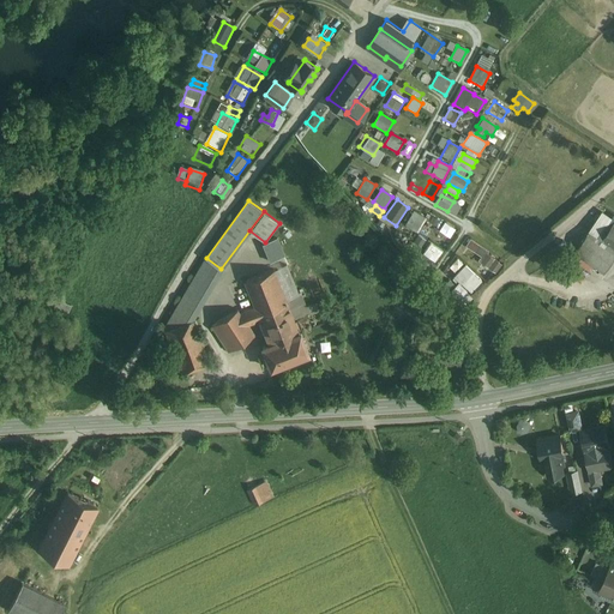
[(425,220),(413,211),(403,226),(416,233),(425,220)]
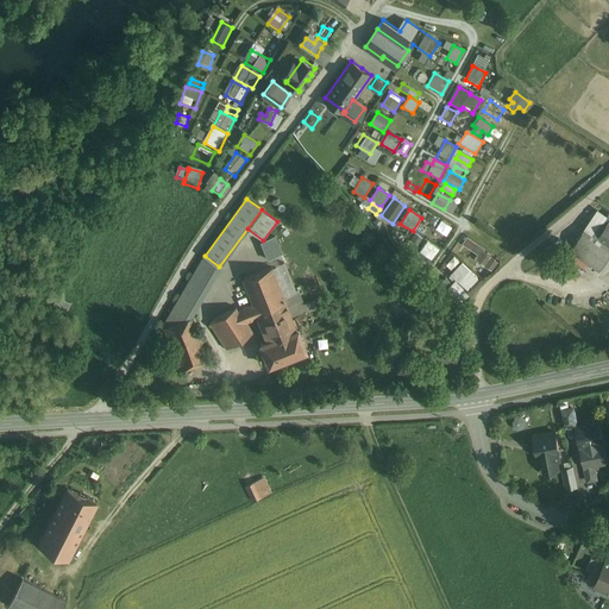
[(601,227),(590,221),(571,250),(601,270),(608,257),(608,245),(598,238),(608,223),(608,217),(601,227)]
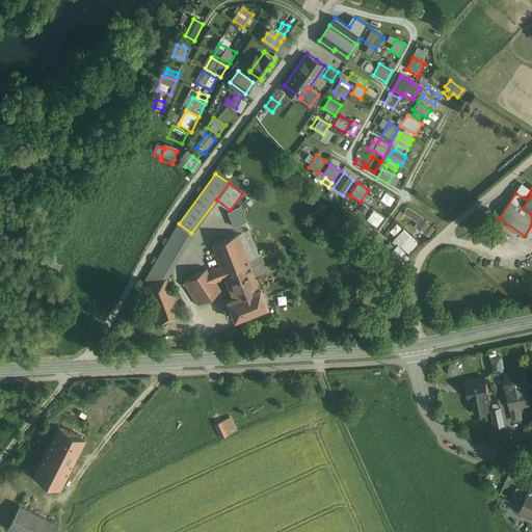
[(394,198),(384,193),(381,197),(392,203),(394,198)]
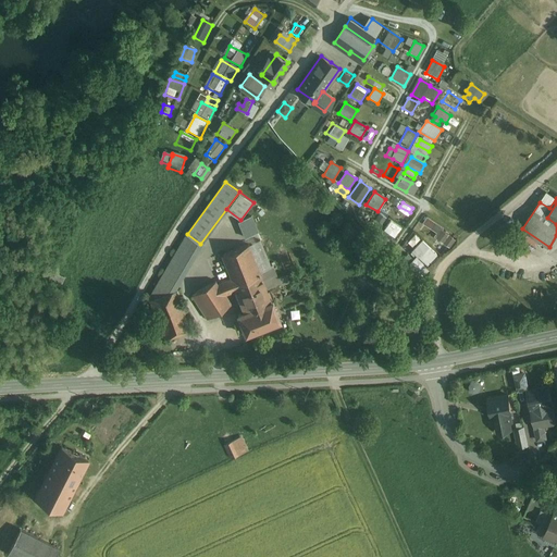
[(556,203),(547,218),(556,224),(556,203)]
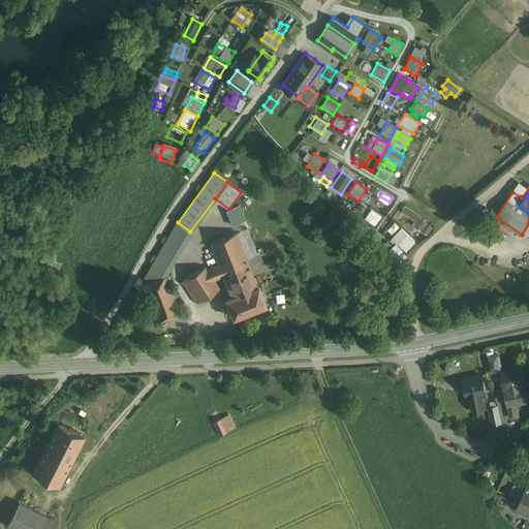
[(228,209),(226,210),(234,225),(243,221),(237,206),(228,209)]
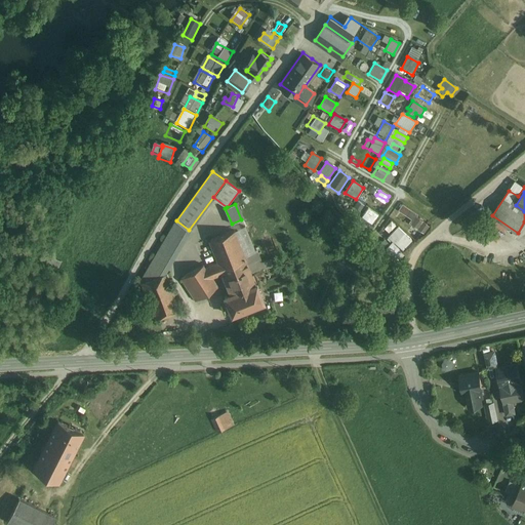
[(411,220),(409,225),(422,234),(428,227),(414,218),(417,214),(402,205),(398,211),(411,220)]
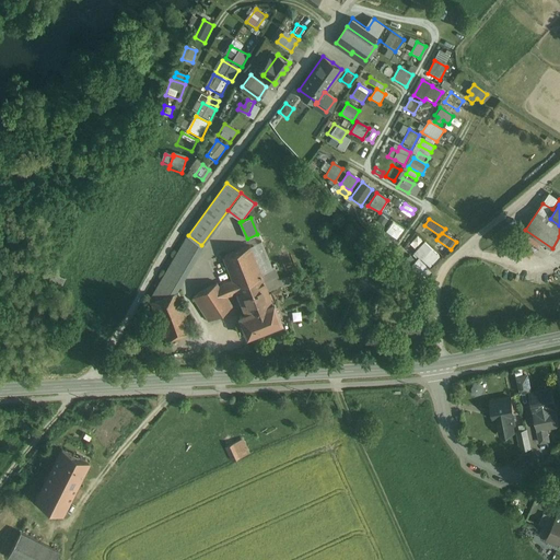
[(404,230),(393,223),(387,233),(398,238),(404,230)]
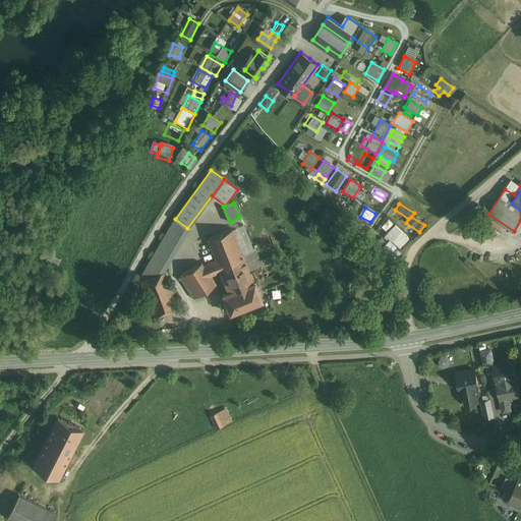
[(170,258),(187,228),(175,219),(140,279),(140,280),(166,271),(162,263),(170,258)]
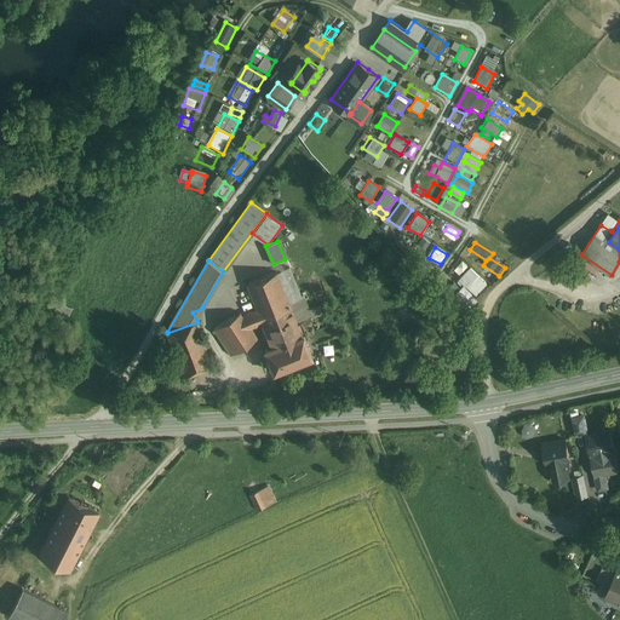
[(276,273),(288,300),(300,296),(290,268),(276,273)]
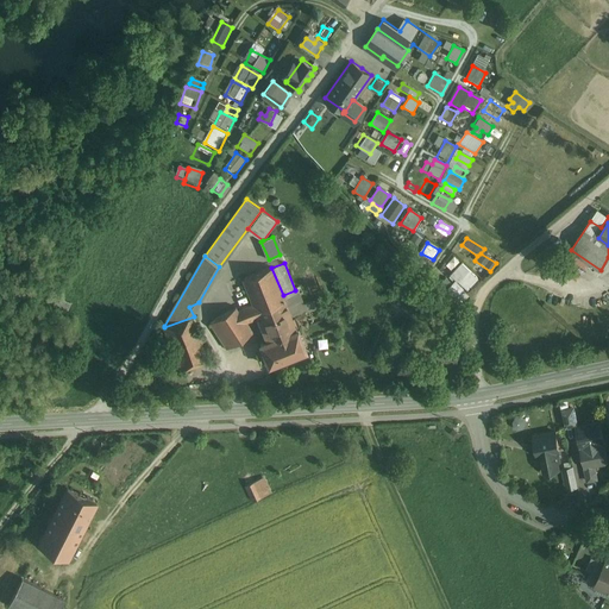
[(478,281),(460,264),(450,276),(454,282),(446,290),(454,299),(463,289),(466,293),(478,281)]
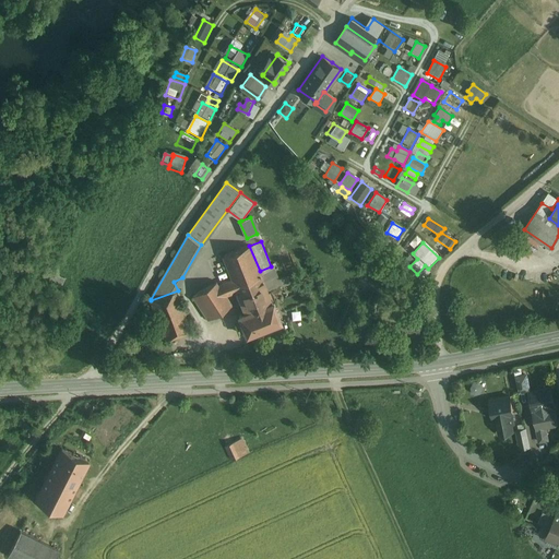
[(246,311),(272,301),(268,290),(260,271),(249,246),(249,245),(223,254),(233,278),(237,290),(246,311)]
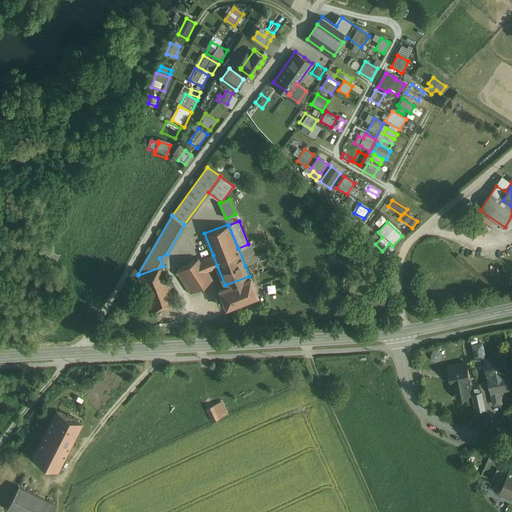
[(248,244),(238,248),(245,266),(257,261),(250,243),(248,244)]
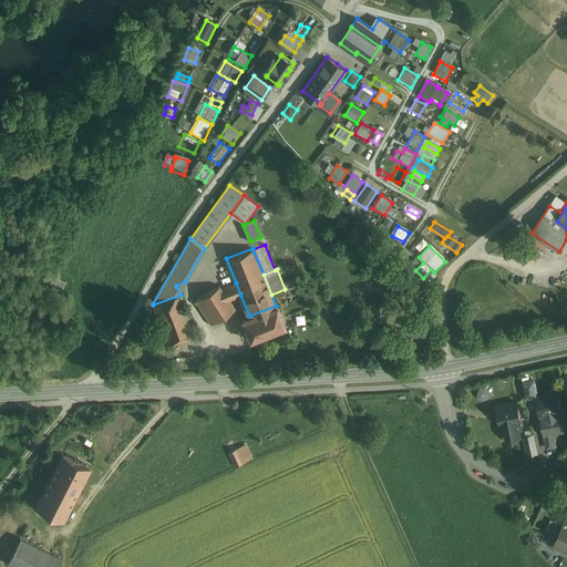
[(219,285),(195,300),(210,322),(212,325),(236,309),(229,299),(240,295),(236,282),(222,288),(219,285)]
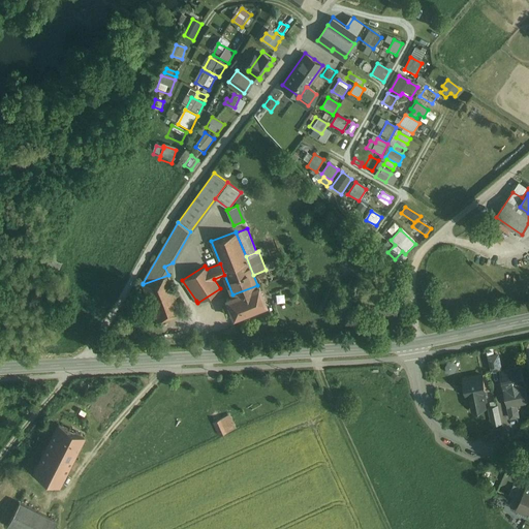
[(168,275),(143,284),(156,320),(182,311),(168,275)]
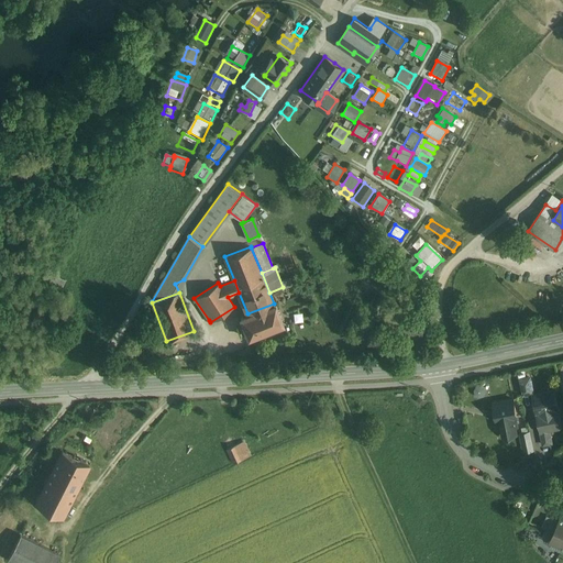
[(247,313),(240,317),(249,339),(284,324),(276,302),(274,304),(247,313)]
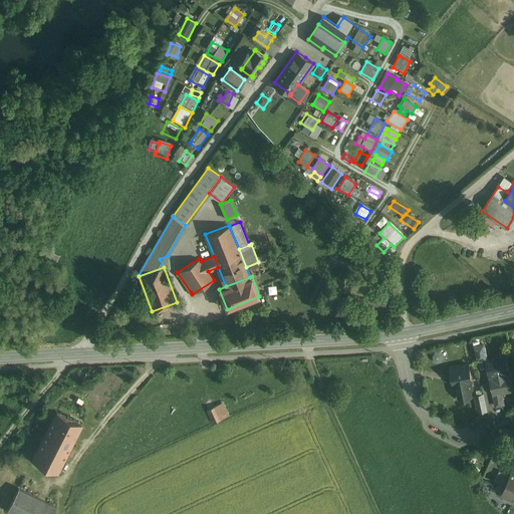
[(482,343),(474,345),(478,360),(485,358),(482,343)]
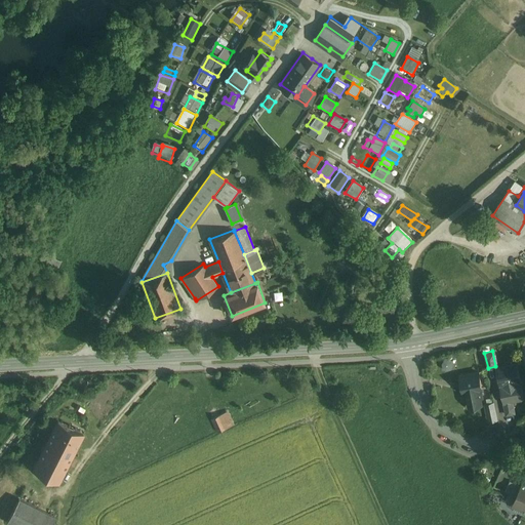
[(454,367),(452,358),(442,360),(444,370),(454,367)]
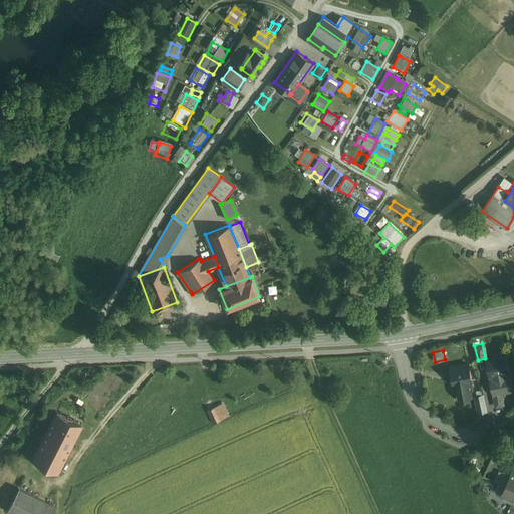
[(488,359),(487,360),(490,370),(491,376),(510,372),(506,356),(488,359)]
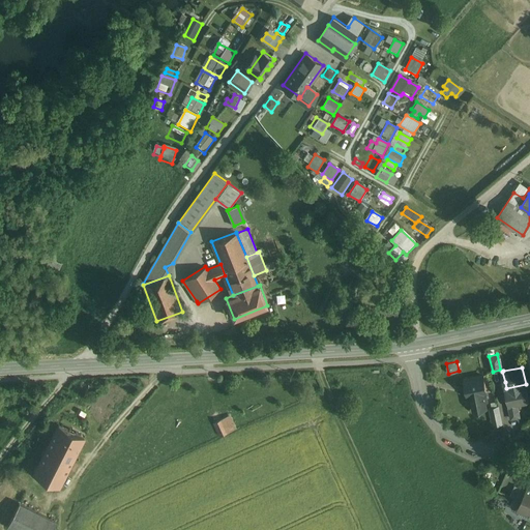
[(483,376),(465,379),(468,395),(471,395),(474,410),(487,408),(483,392),(487,392),(483,376)]
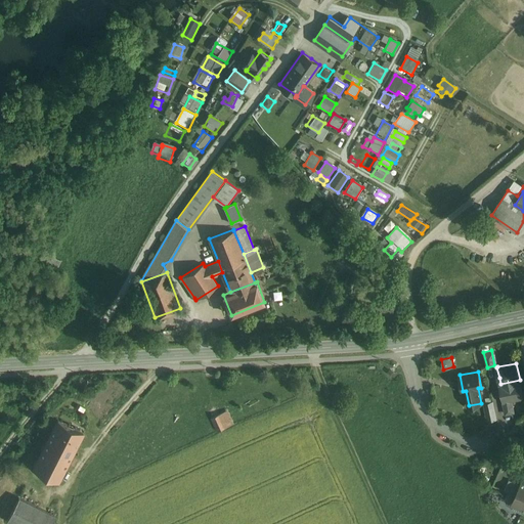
[(520,380),(500,384),(501,390),(504,399),(504,400),(512,398),(523,396),(520,380)]
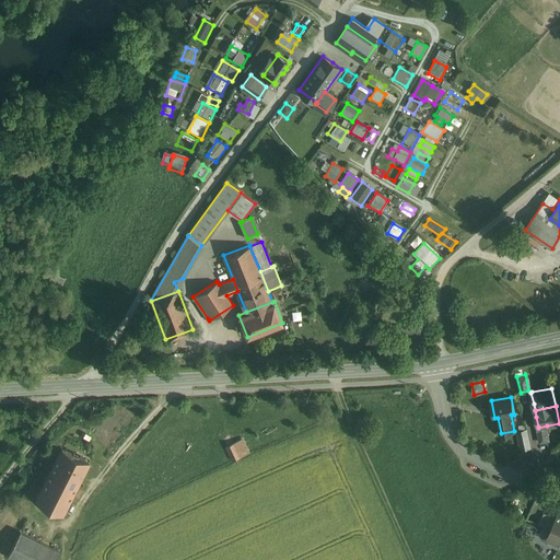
[(547,426),(538,428),(538,427),(537,427),(540,442),(549,440),(547,426)]
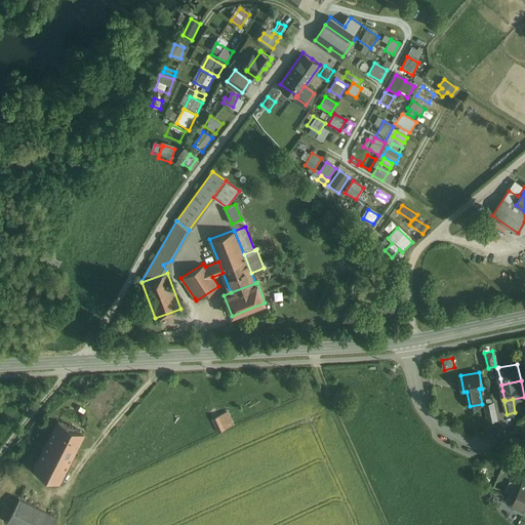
[(494,404),(484,406),(487,425),(498,422),(494,404)]
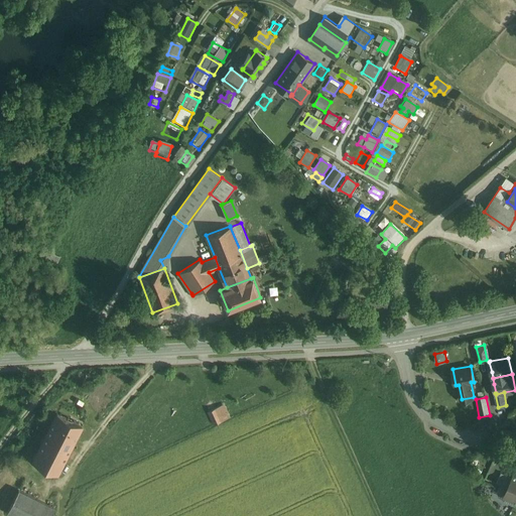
[(226,404),(209,411),(215,426),(229,420),(232,419),(226,404)]
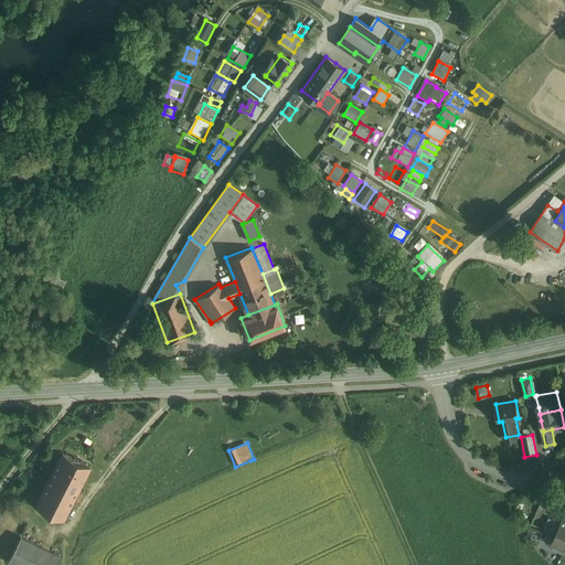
[(89,466),(63,452),(55,468),(82,481),(89,466)]
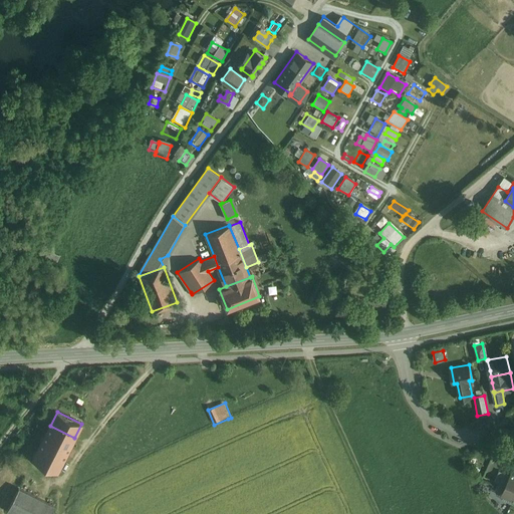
[(74,438),(50,426),(33,459),(58,471),(74,438)]
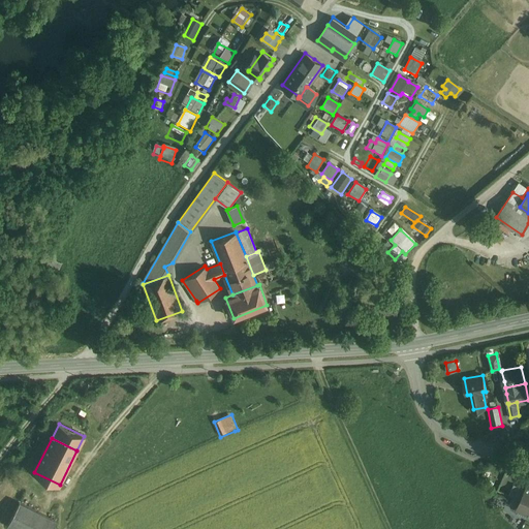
[(525,489),(515,484),(509,495),(521,500),(525,489)]
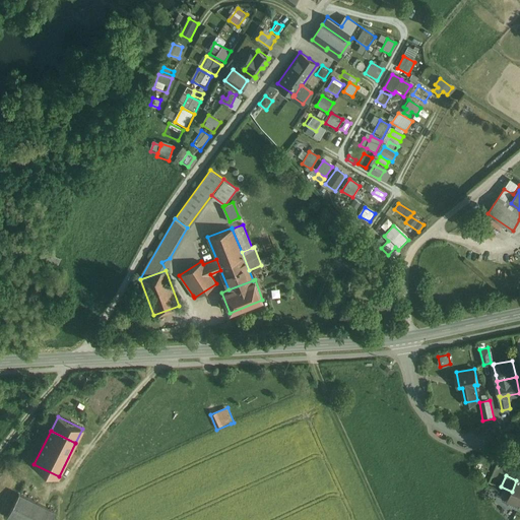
[(519,477),(518,476),(516,480),(512,492),(511,493),(508,500),(518,505),(517,506),(519,506),(519,477)]
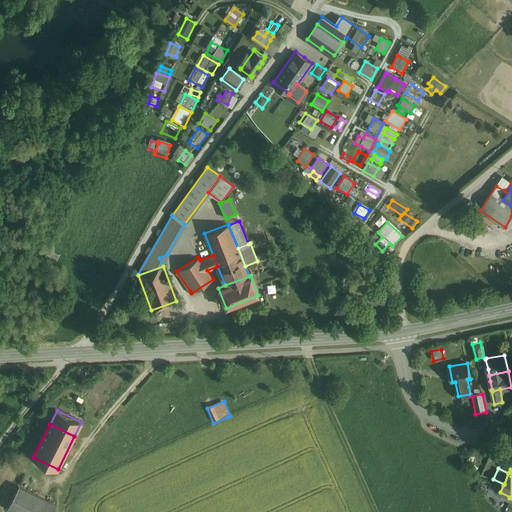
[(502,486),(492,481),(489,488),(499,492),(502,486)]
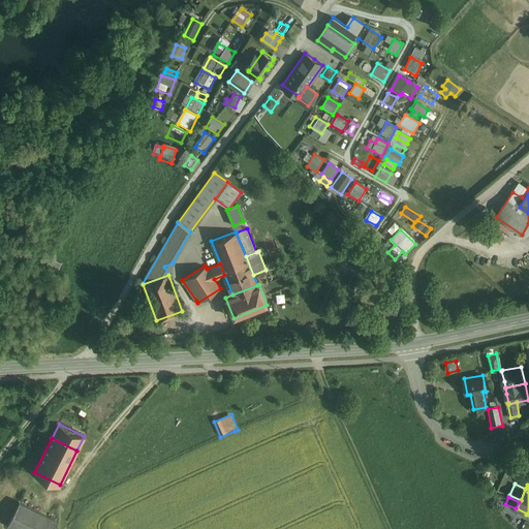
[(52,528),(56,521),(20,501),(7,525),(16,528),(52,528)]
